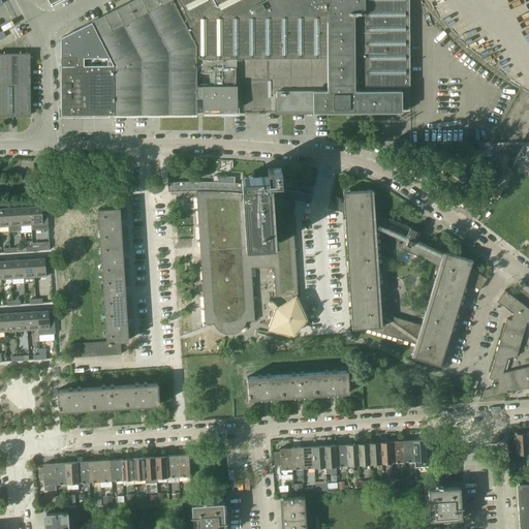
[(134,0),(91,22),(114,66),(114,115),(196,114),(196,98),(196,44),(173,0),(134,0)]
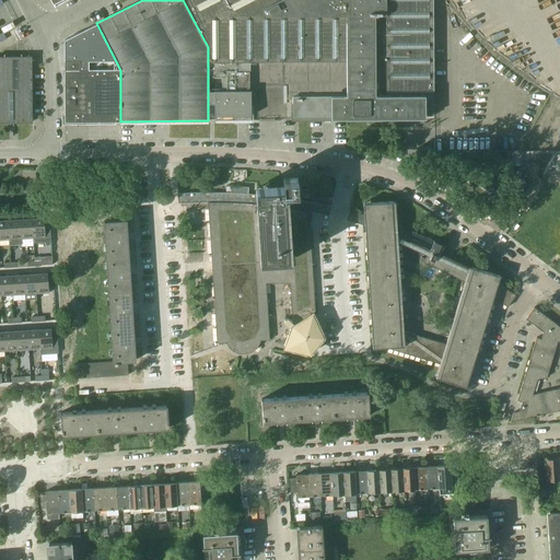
[(433,91),(438,91),(438,74),(433,74),(432,0),(183,0),(208,47),(208,104),(214,104),(214,120),(251,120),(249,62),(252,62),(252,65),(256,65),(256,62),(386,61),(386,92),(386,96),(370,96),(370,90),(351,90),(351,96),(292,97),(292,120),(404,119),(404,116),(433,116),(433,91)]
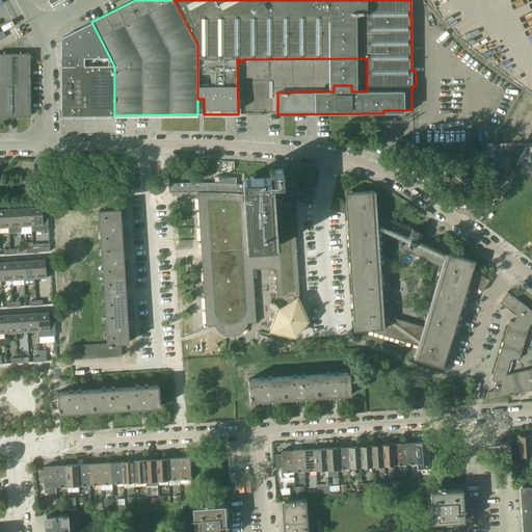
[(60,38),(61,67),(114,67),(91,22),(60,38)]
